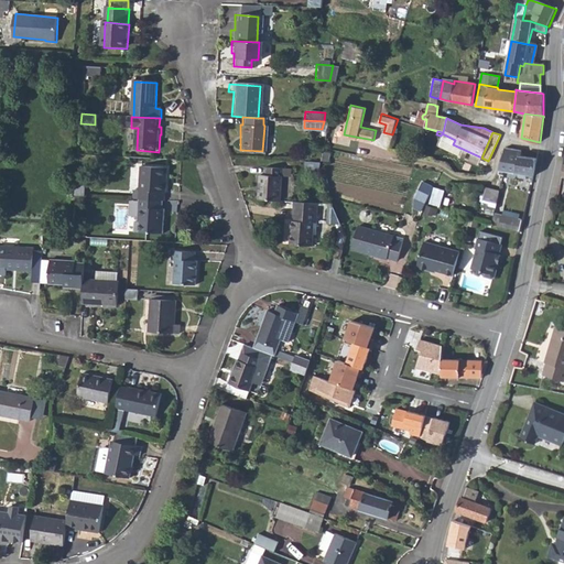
[(521,150),(507,141),(500,163),(509,165),(533,170),(535,159),(520,155),(521,150)]
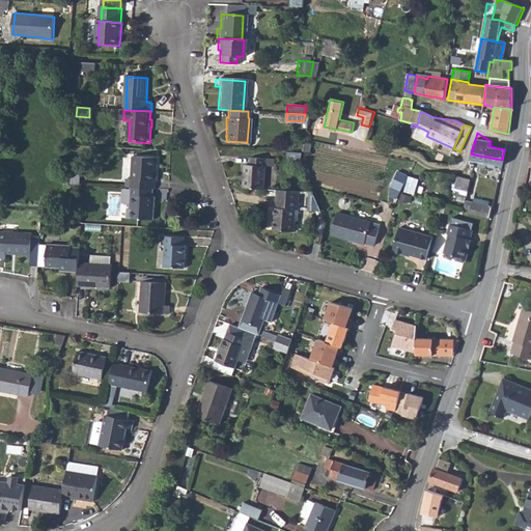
[(426,136),(424,142),(450,155),(453,148),(426,136)]
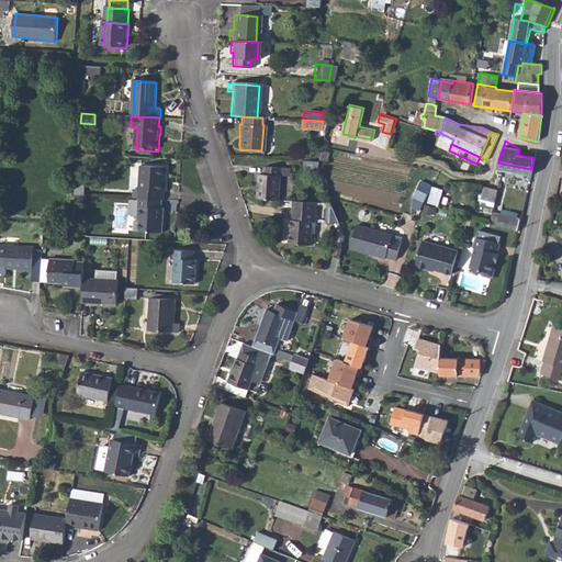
[(561,164),(557,164),(553,163),(550,173),(561,176),(561,164)]
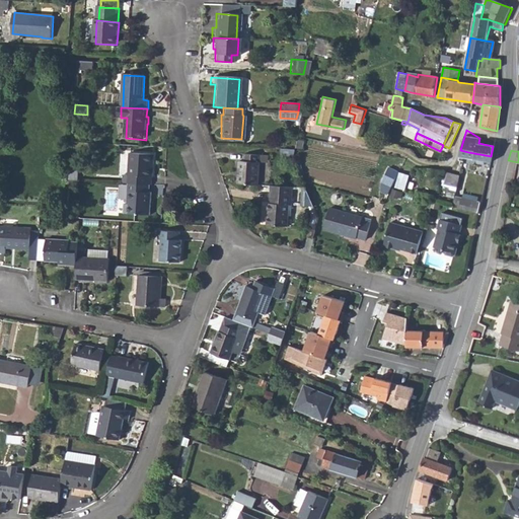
[(125,174),(124,183),(128,183),(149,184),(151,186),(151,177),(153,177),(154,155),(131,153),(129,175),(125,174)]
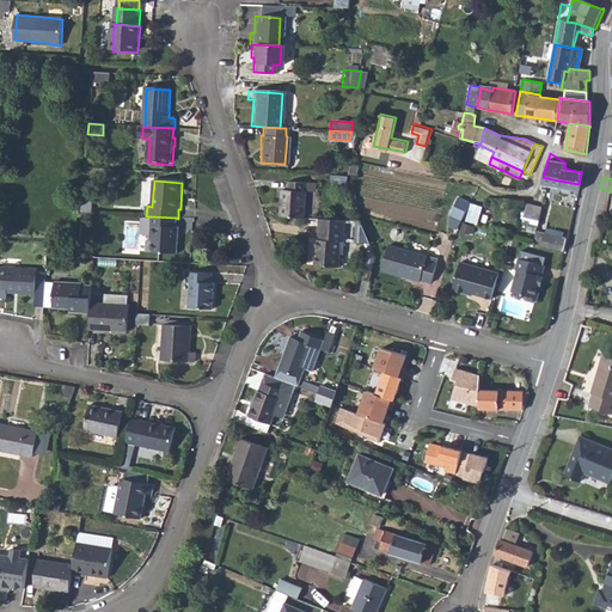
[(283,193),(281,220),(305,221),(307,185),(289,185),(289,193),(283,193)]
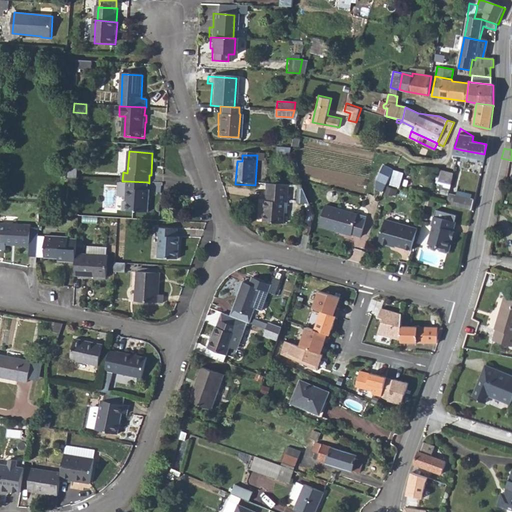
[(70,162),(68,178),(76,178),(77,162),(70,162)]
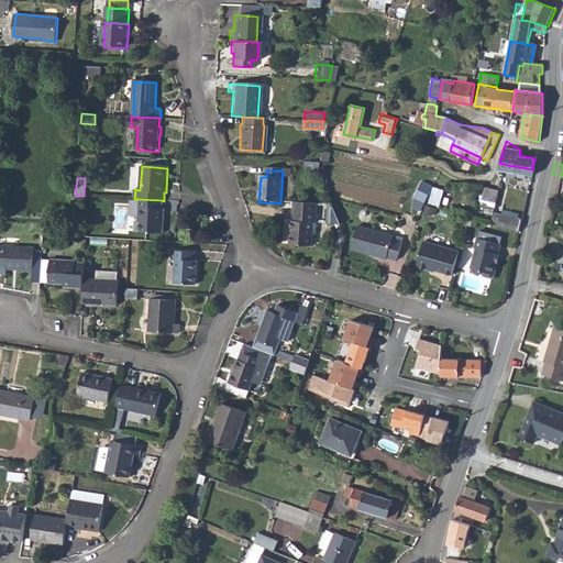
[(440,205),(445,188),(421,180),(416,197),(440,205)]
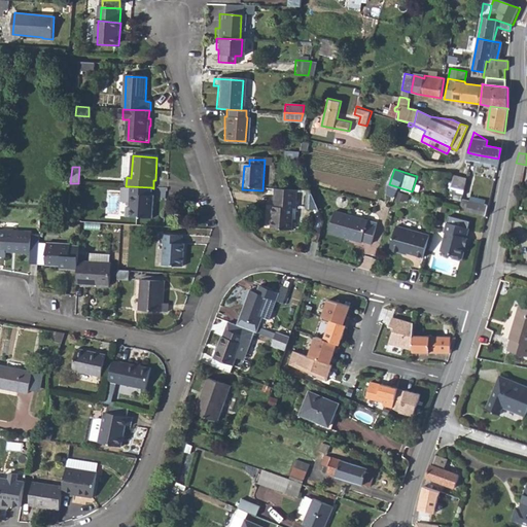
[(453,175),(450,187),(462,190),(465,179),(453,175)]
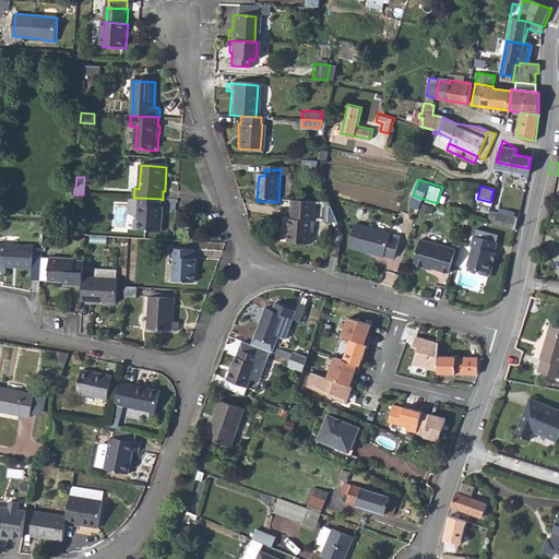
[(161,199),(138,198),(137,221),(134,221),(134,230),(163,233),(164,207),(161,207),(161,199)]
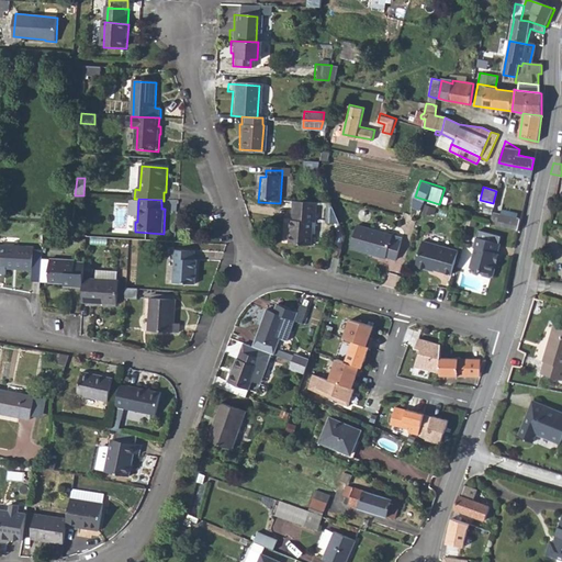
[(316,204),(293,203),(293,222),(291,222),(290,246),(312,247),(313,224),(316,224),(316,204)]
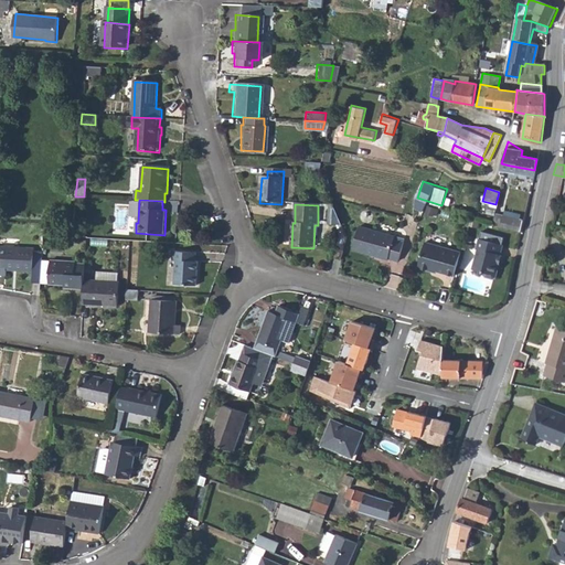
[(330,206),(329,226),(343,227),(334,211),(332,206),(330,206)]
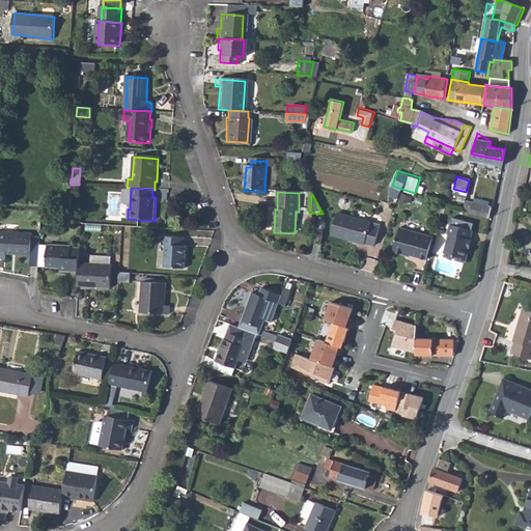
[(464,200),(462,210),(491,219),(493,210),(464,200)]
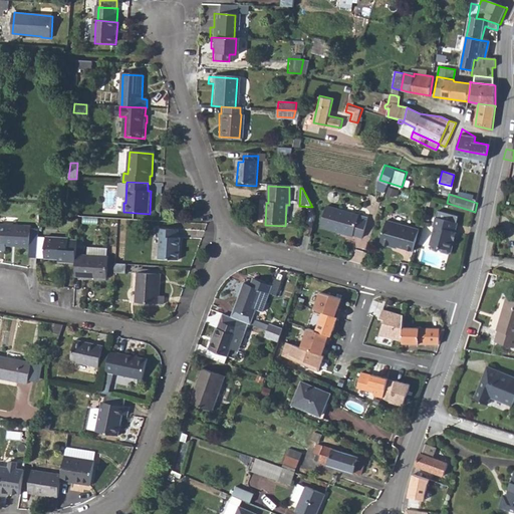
[(329,208),(324,229),(352,237),(353,235),(361,237),(365,220),(357,218),(358,216),(329,208)]
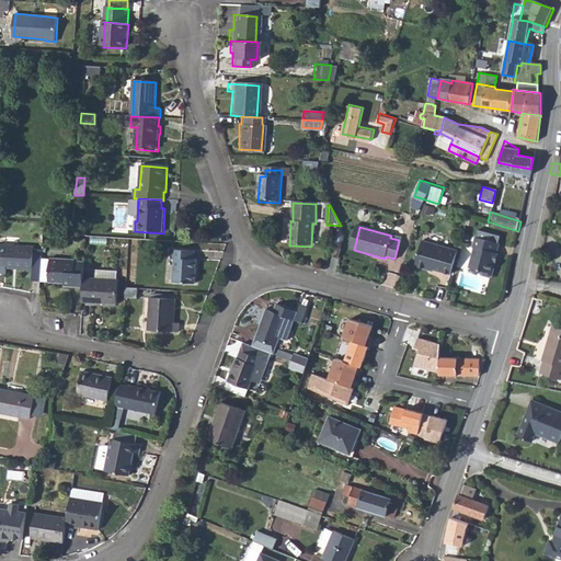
[(499,263),(496,263),(499,253),(501,243),(478,237),(476,247),(477,248),(472,267),(483,270),(483,273),(484,275),(491,277),(493,277),(495,276),(499,263)]
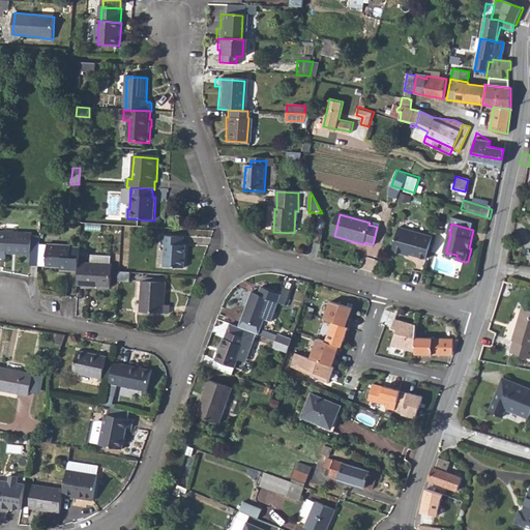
[(409,255),(425,260),(432,237),(399,229),(391,252),(404,255),(404,253),(409,254),(409,255)]
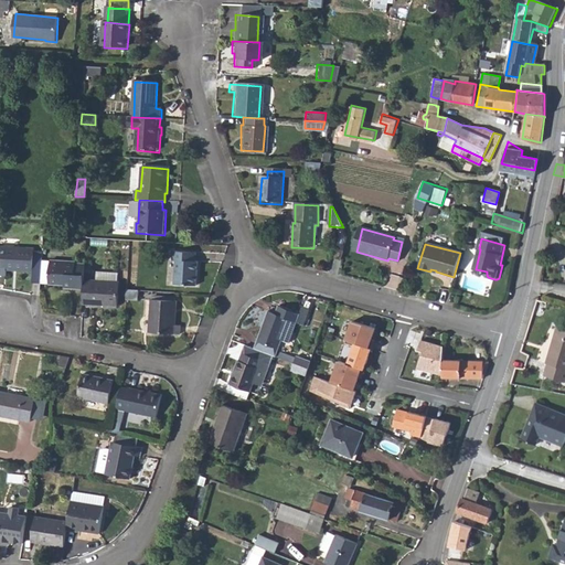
[(334,248),(331,257),(341,260),(343,252),(334,248)]
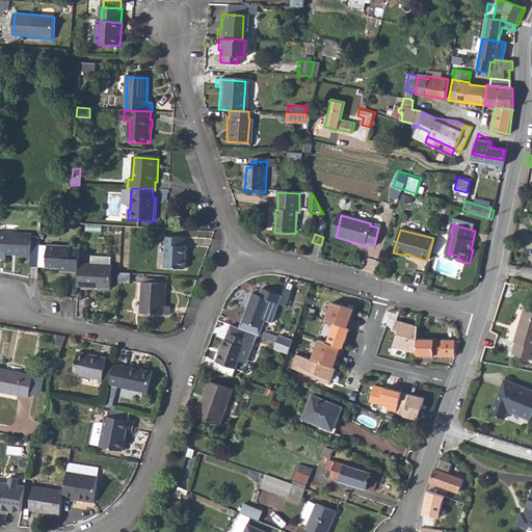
[(30,237),(0,235),(0,259),(3,260),(4,255),(29,257),(30,237)]
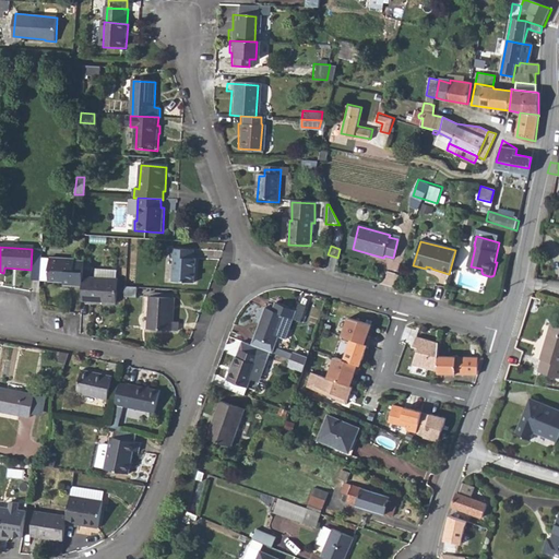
[(170,251),(169,260),(173,260),(171,284),(193,285),(195,261),(192,261),(193,252),(170,251)]
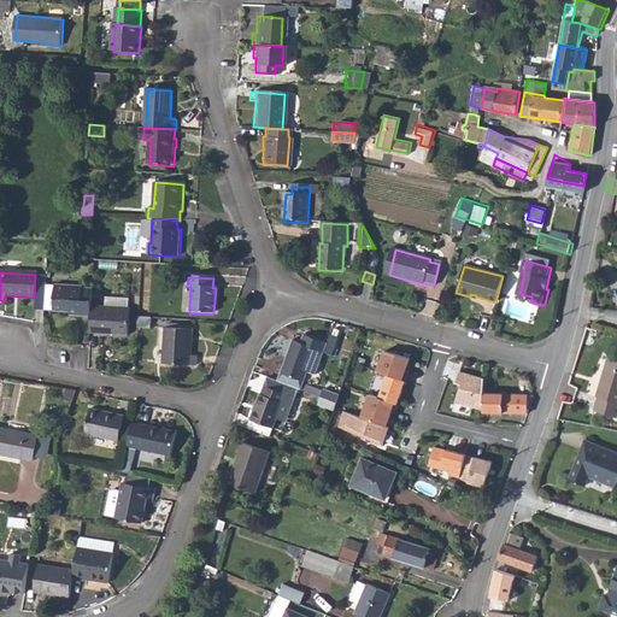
[(52,305),(63,306),(63,303),(69,304),(69,306),(69,310),(90,311),(90,306),(92,285),(82,285),(82,282),(81,281),(54,278),(52,305)]
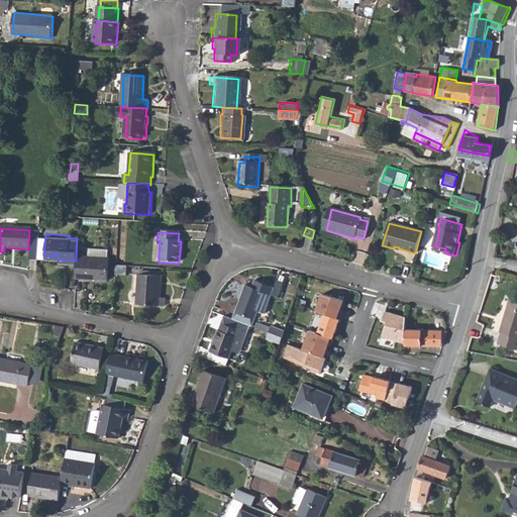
[(87,249),(87,257),(106,259),(107,251),(87,249)]
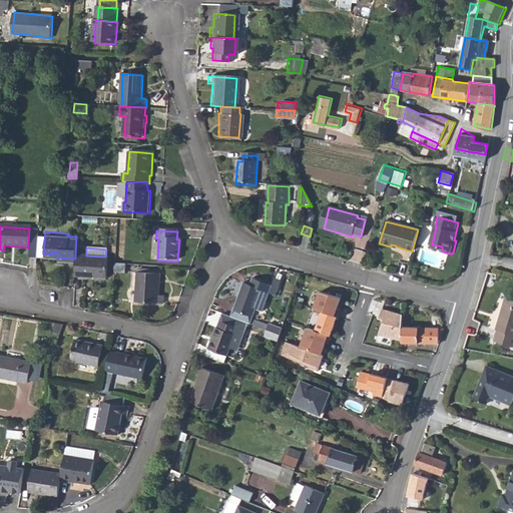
[(75,259),(73,276),(105,279),(106,257),(105,257),(86,255),(75,254),(75,259)]
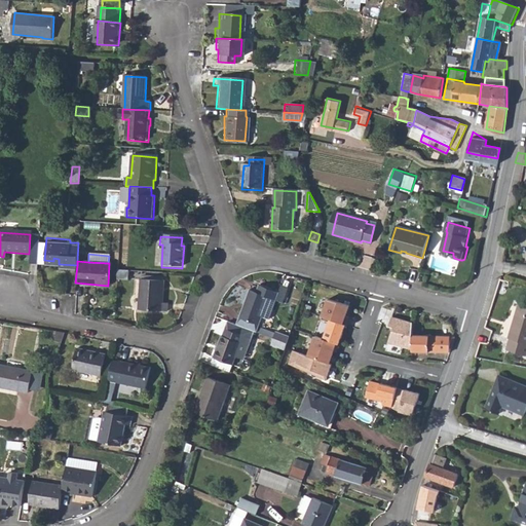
[(140,282),(138,312),(165,313),(166,305),(161,305),(162,283),(140,282)]
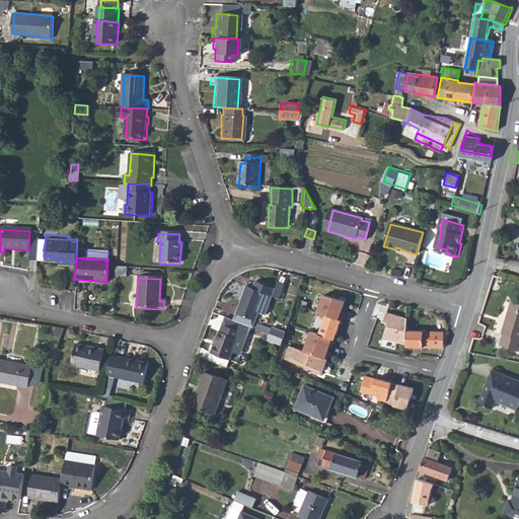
[(243,289),(234,315),(254,322),(256,315),(264,317),(273,290),(254,283),(251,292),(243,289)]
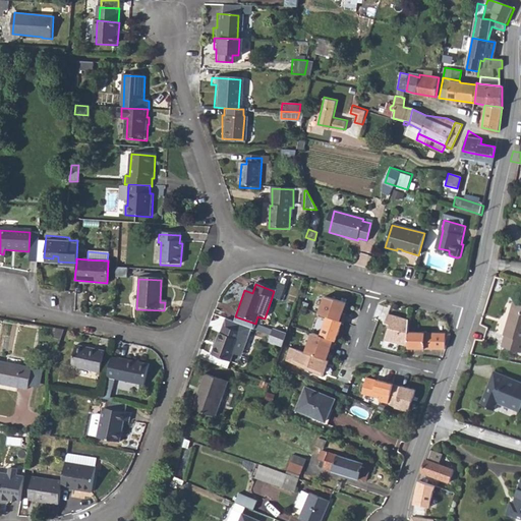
[(274,291),(271,298),(279,301),(283,286),(276,284),(274,291)]
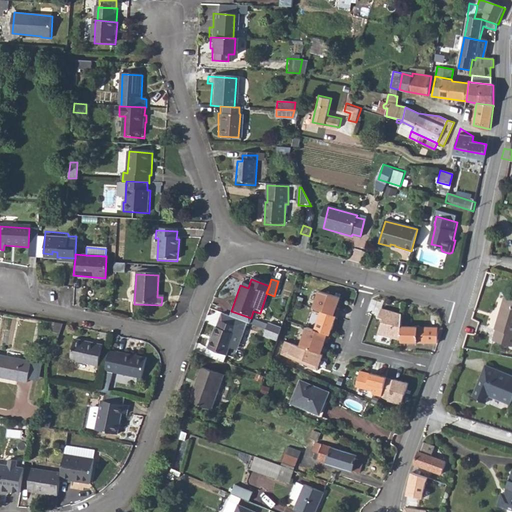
[(319,291),(313,309),(321,312),(336,317),(339,309),(336,308),(340,298),(319,291)]
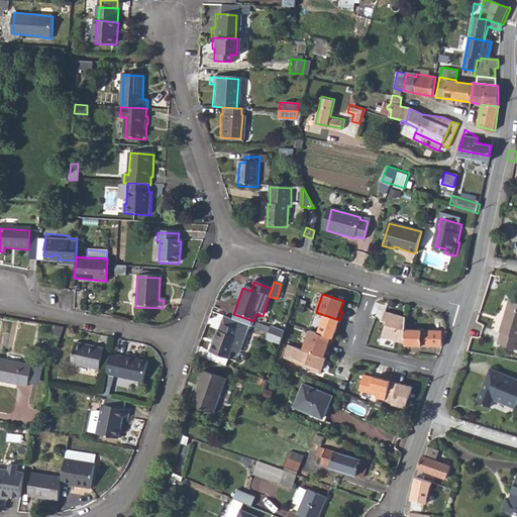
[(502,332),(498,343),(516,347),(516,303),(510,302),(501,331),(502,332)]
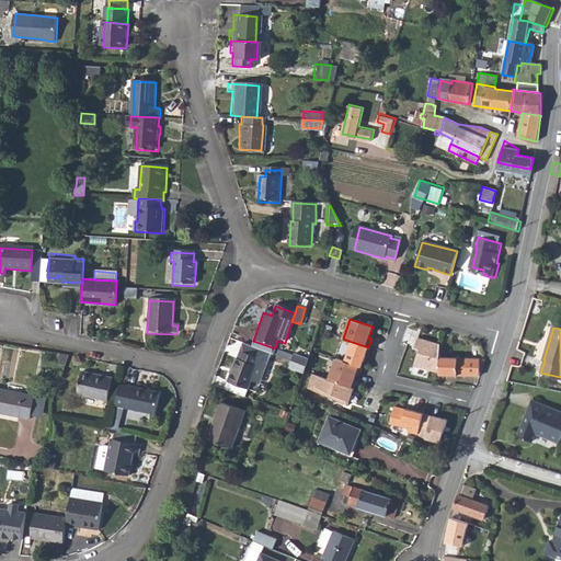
[(439,371),(439,357),(441,343),(419,336),(415,347),(420,350),(413,366),(439,371)]
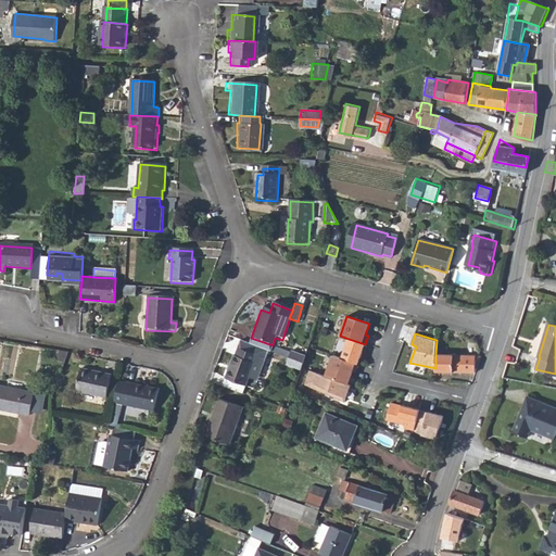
[(251,338),(249,346),(268,353),(269,354),(273,345),(251,338)]
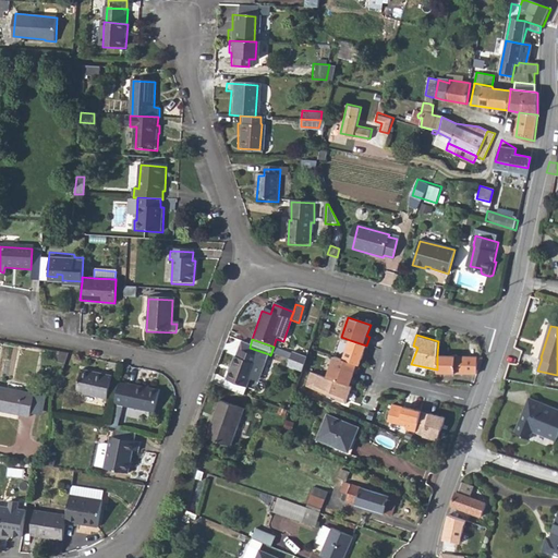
[(350,340),(343,361),(360,366),(366,346),(350,340)]
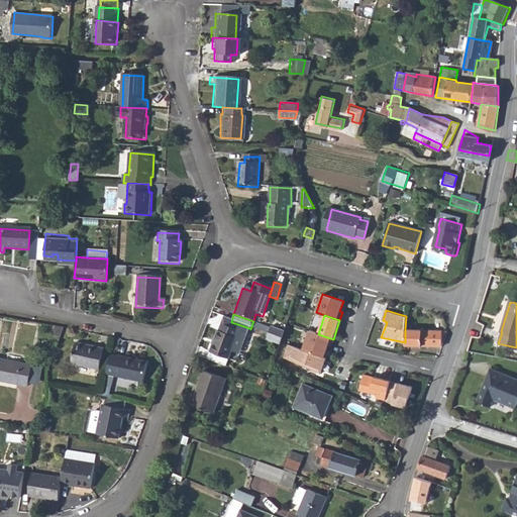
[(491,327),(501,329),(503,319),(493,317),(491,327)]
